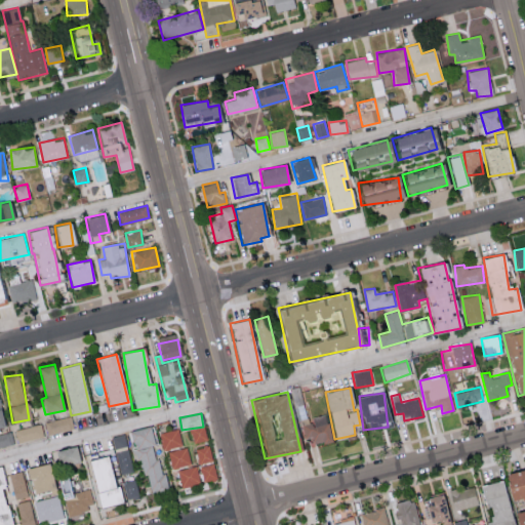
[(315,445),(333,440),(326,413),(312,417),(313,422),(303,425),(306,438),(313,437),(315,445)]
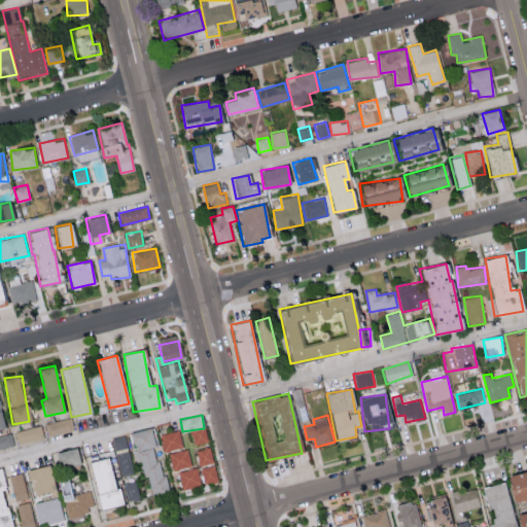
[(47,436),(74,430),(71,417),(44,424),(47,436)]
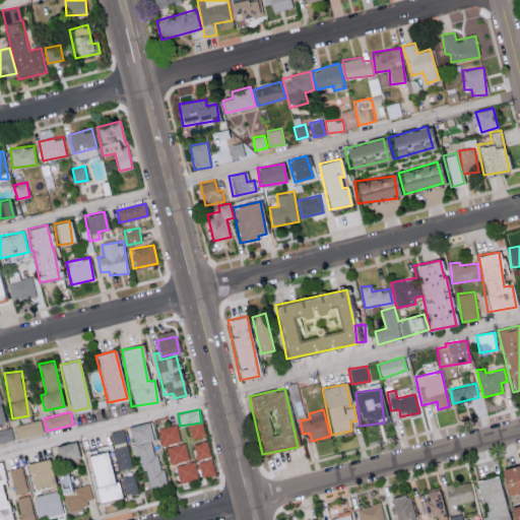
[(43,434),(41,420),(14,425),(16,437),(43,434)]
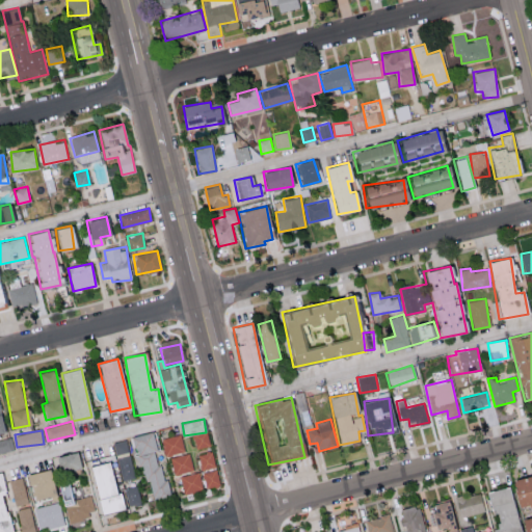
[(195,449),(210,446),(207,431),(192,434),(195,449)]
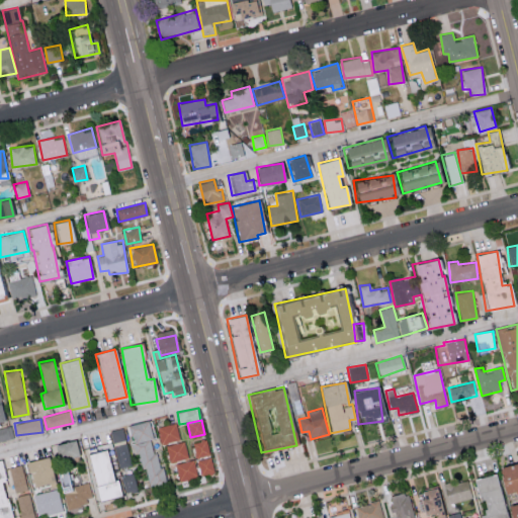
[(130,424),(135,453),(139,452),(142,468),(146,468),(149,486),(162,483),(152,421),(130,424)]
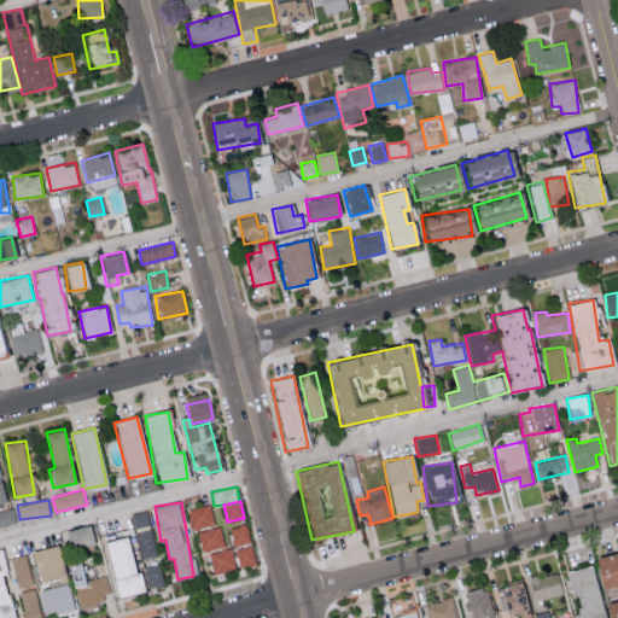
[(192,530),(215,524),(210,505),(187,509),(192,530)]
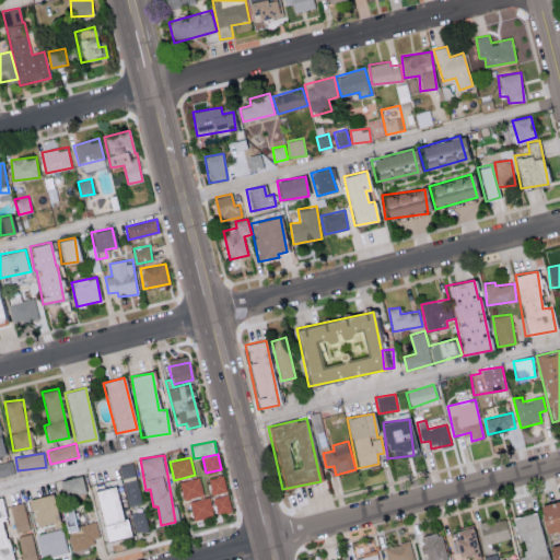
[(0,477),(14,473),(11,459),(0,463),(0,477)]
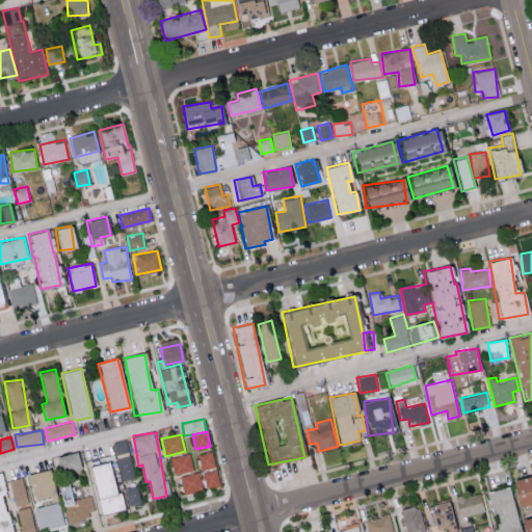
[(134,478),(128,439),(114,441),(121,480),(134,478)]
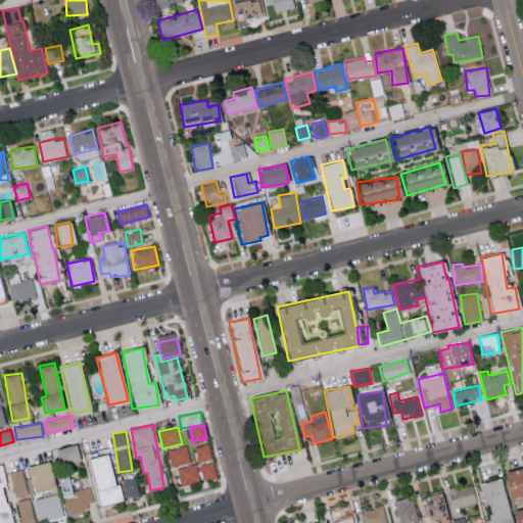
[(195,447),(199,463),(212,459),(208,443),(195,447)]
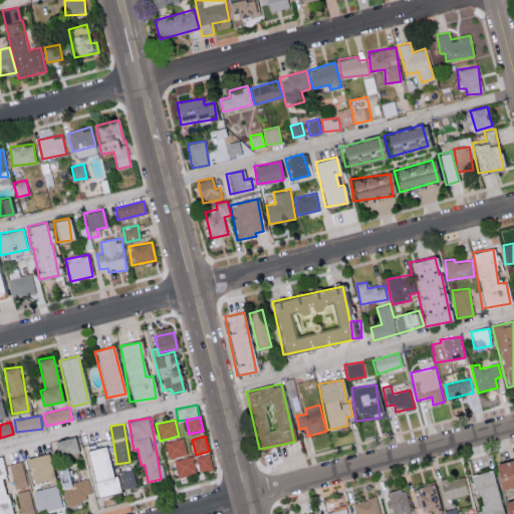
[(78,460),(74,437),(55,441),(59,464),(78,460)]
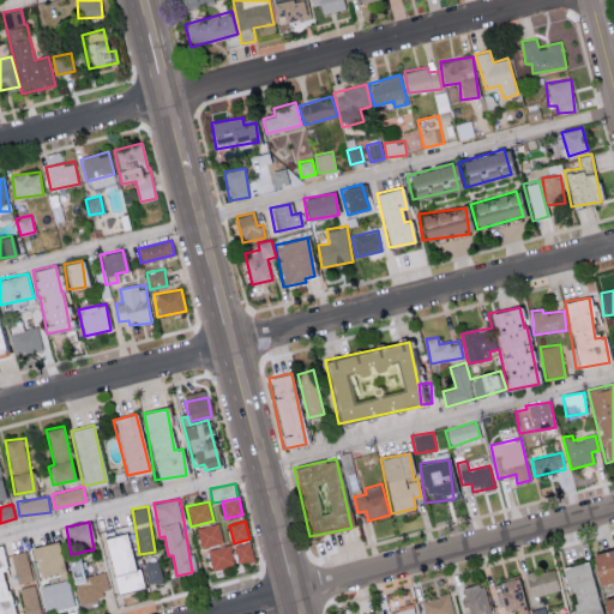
[(200,548),(223,543),(220,523),(197,528),(200,548)]
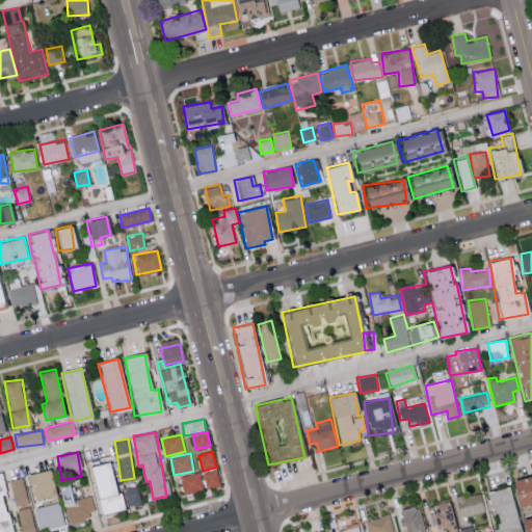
[(101,514),(125,509),(121,493),(116,494),(109,461),(89,467),(101,514)]
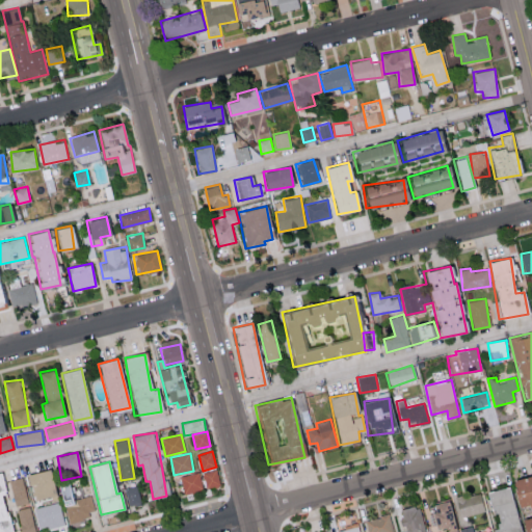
[(219,485),(217,470),(204,472),(206,487),(219,485)]
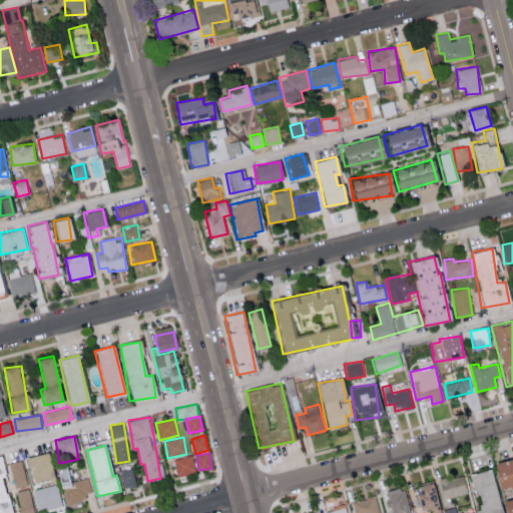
[(27,456),(30,482),(52,479),(49,454),(27,456)]
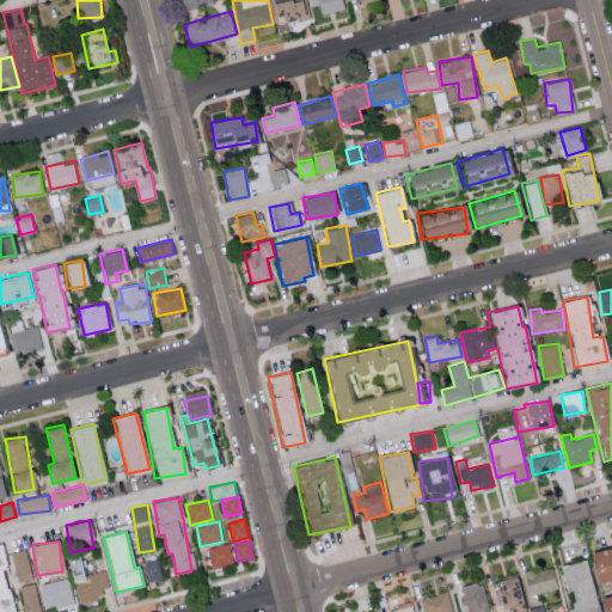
[(207,548),(212,568),(234,563),(228,543),(207,548)]
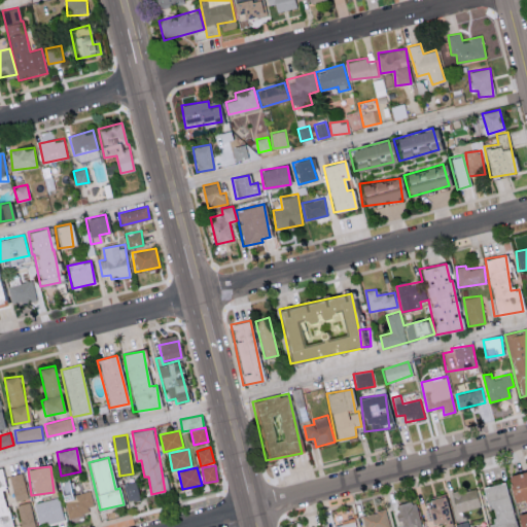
[(0,526),(10,526),(1,490),(5,489),(0,468),(0,526)]
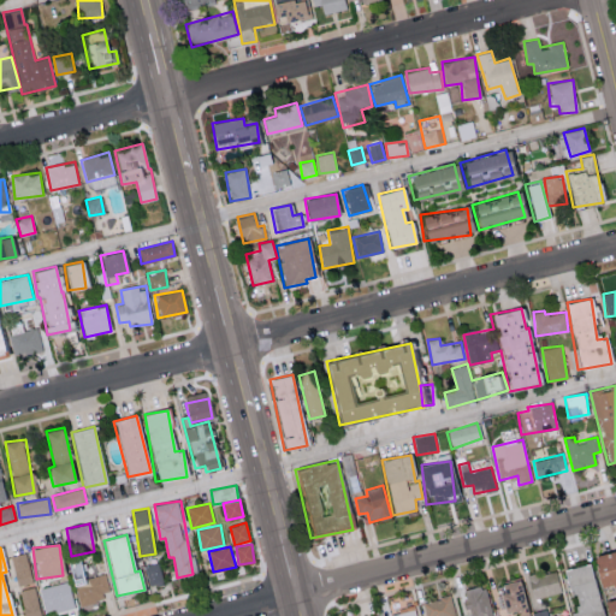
[(598,588),(615,584),(615,551),(591,556),(598,588)]
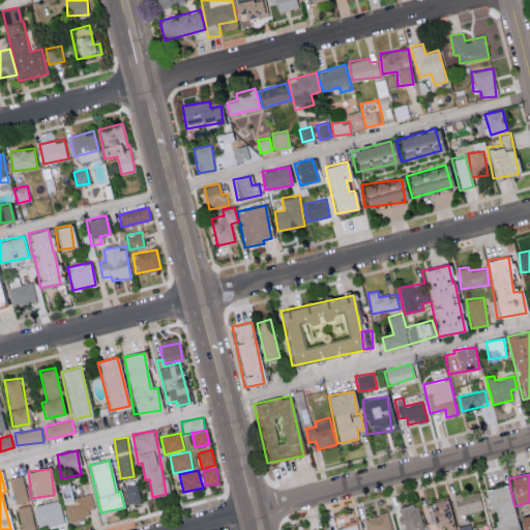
[(13,504),(27,501),(23,475),(8,478),(13,504)]
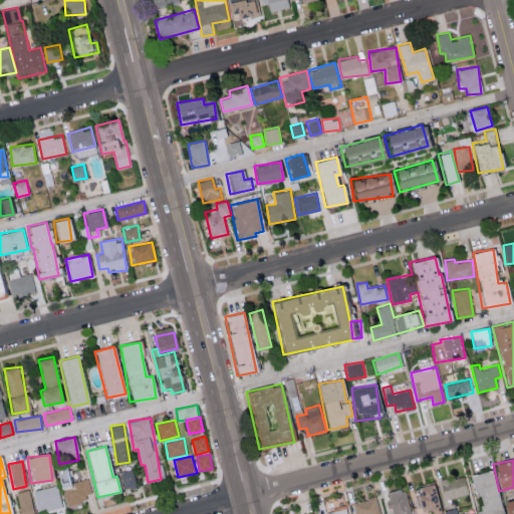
[(120,472),(124,489),(137,486),(133,469),(120,472)]
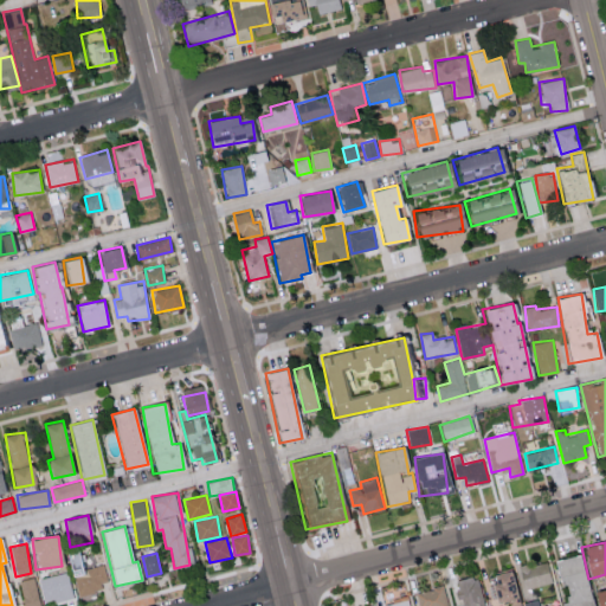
[(552,561),(562,605),(592,605),(580,554),(552,561)]
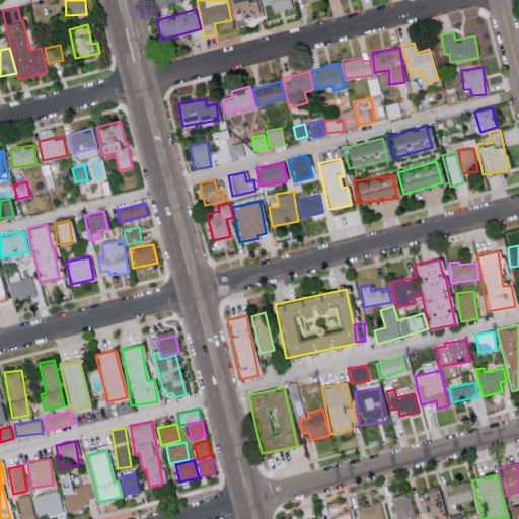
[(68,509),(94,502),(88,483),(74,487),(71,478),(60,482),(68,509)]
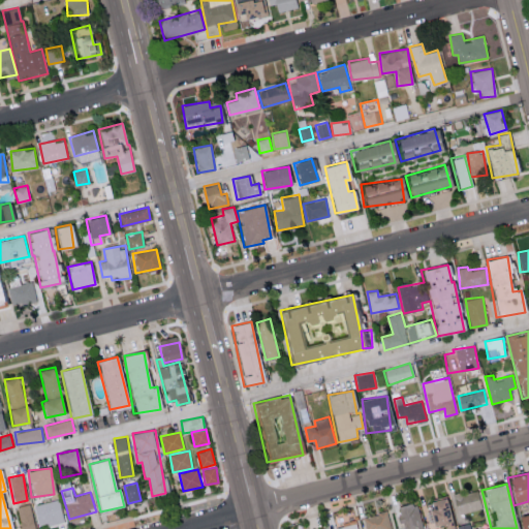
[(453,496),(457,515),(481,508),(476,491),(453,496)]
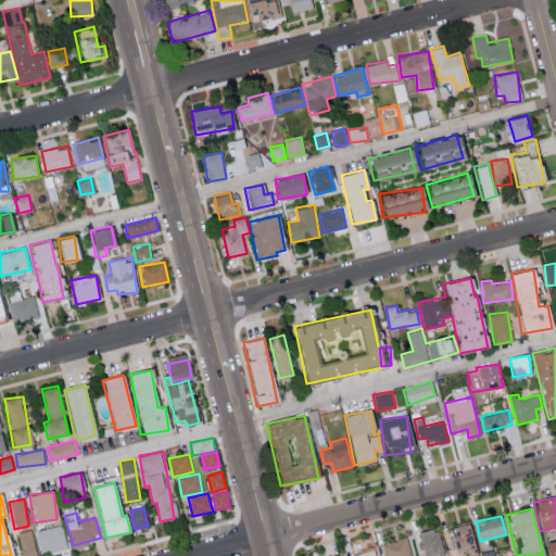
[(466,555),(477,554),(471,522),(447,527),(452,555),(465,553),(465,555),(466,555)]
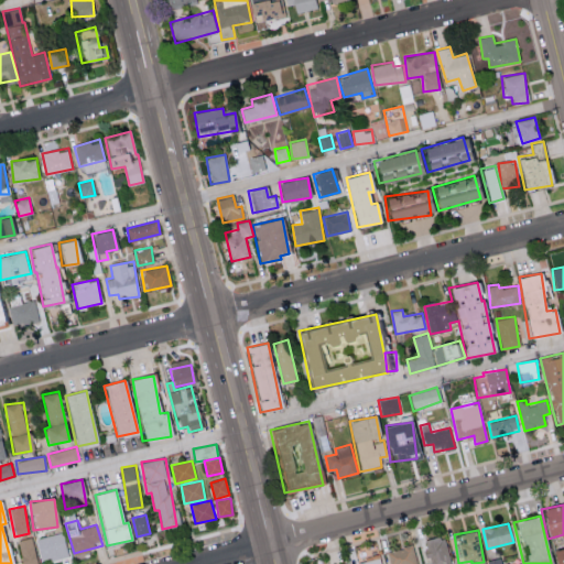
[(67,556),(64,533),(38,538),(42,561),(67,556)]
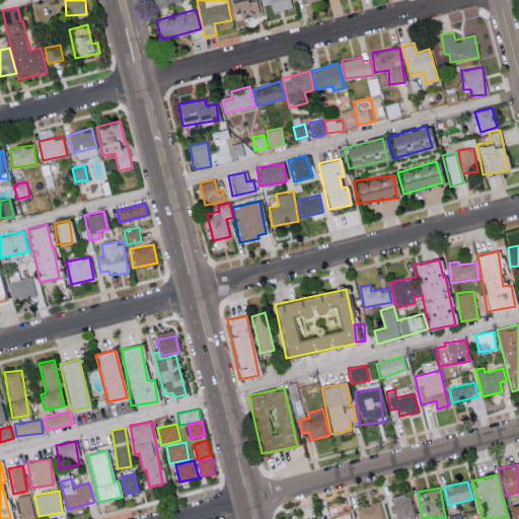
[(20,518),(35,518),(29,494),(15,498),(20,518)]
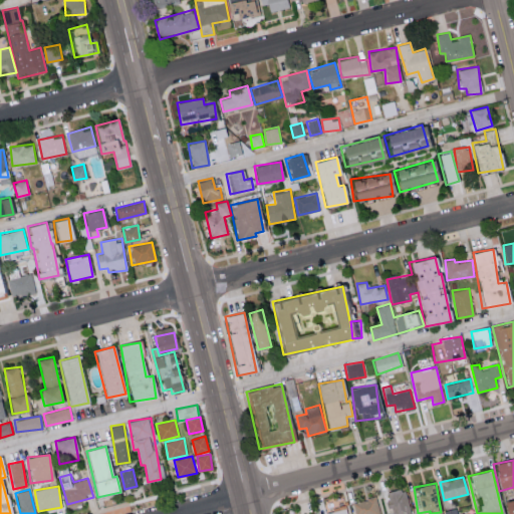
[(392,513),(409,513),(406,489),(386,493),(389,510),(392,510),(392,513)]
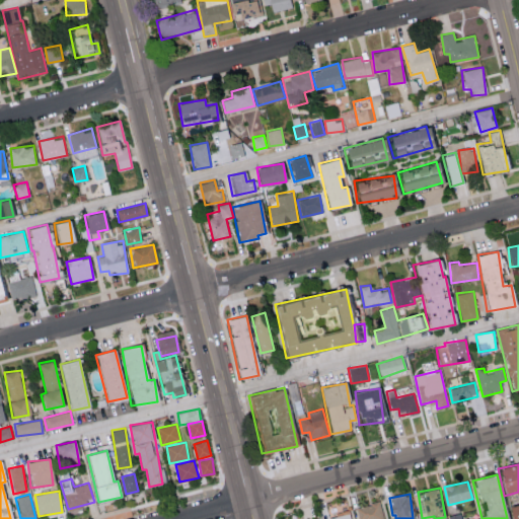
[(359,518),(383,518),(379,502),(356,508),(359,518)]
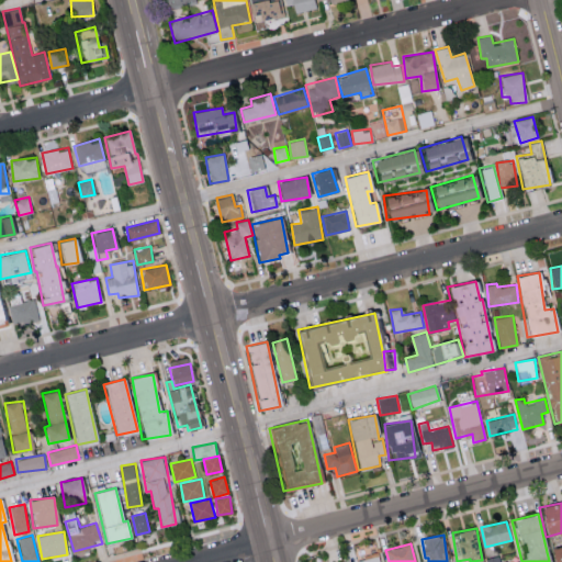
[(552,561),(561,561),(561,546),(550,550),(552,561)]
